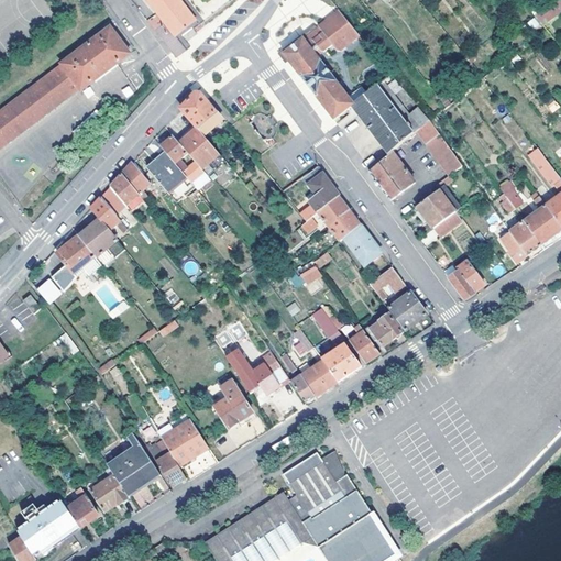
[(174,56),(185,48),(174,34),(194,19),(179,0),(147,0),(155,11),(144,19),(174,56)]
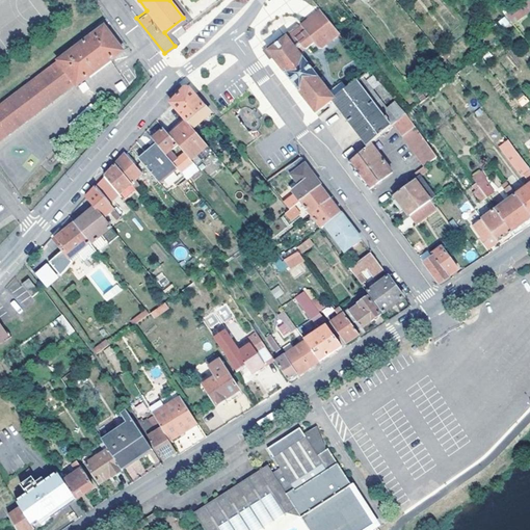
[(508,8),(503,12),(507,17),(512,14),(508,8)]
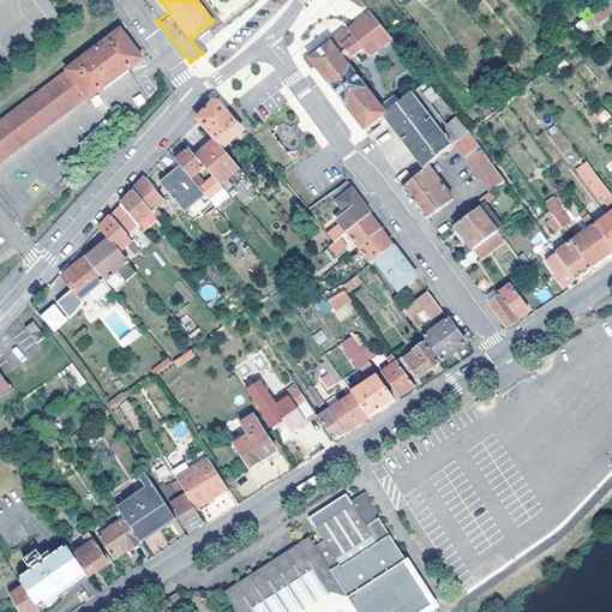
[(384,28),(370,11),(334,37),(307,57),(361,130),(382,115),(384,113),(336,51),(346,42),(347,45),(357,36),(361,43),(364,42),(384,28)]
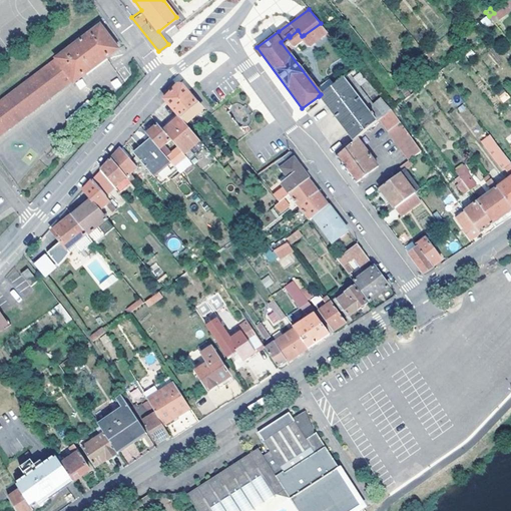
[(489,16),(493,22),(498,18),(494,13),(489,16)]
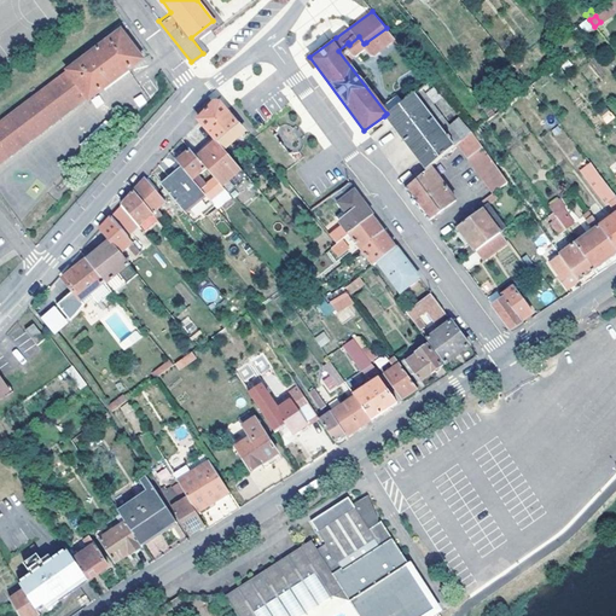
[(0,160),(86,96),(88,98),(143,56),(120,27),(67,68),(67,69),(0,118),(0,160)]
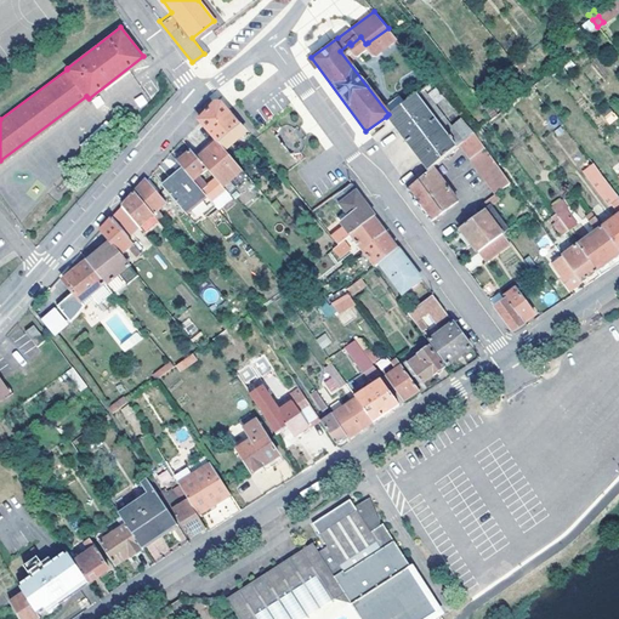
[(390,121),(426,169),(447,151),(459,141),(473,130),(460,115),(450,123),(424,87),(388,114),(386,117),(390,121)]
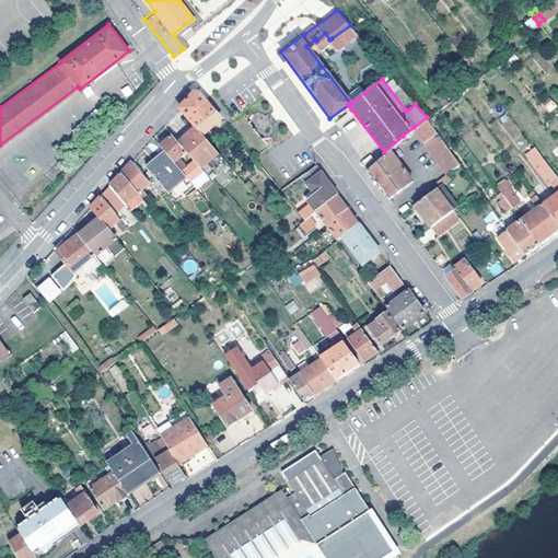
[(119,86),(123,95),(130,91),(126,83),(119,86)]
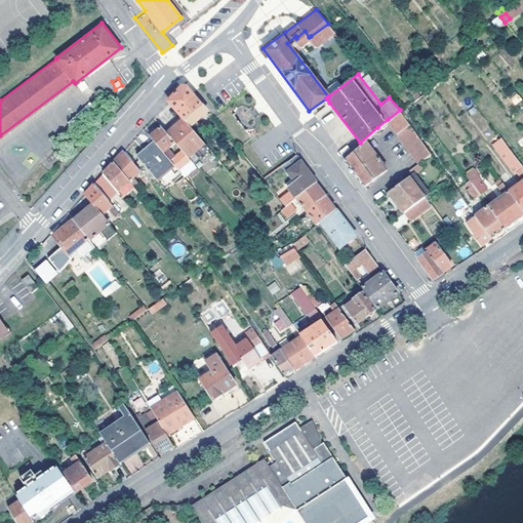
[(189,123),(205,110),(186,86),(179,85),(167,99),(180,115),(189,123)]
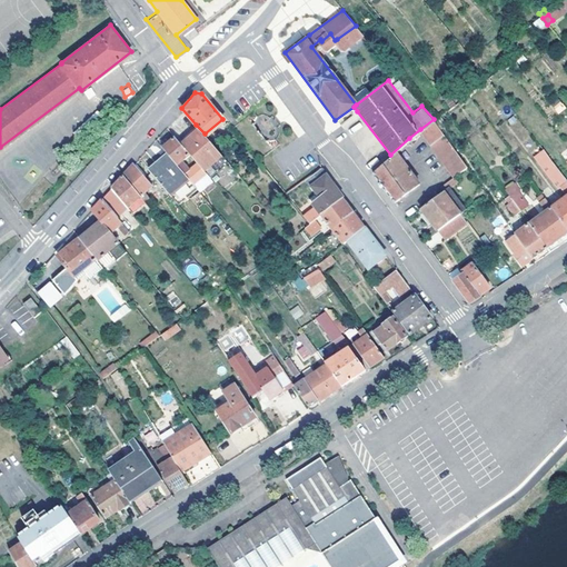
[(556,111),(564,106),(557,97),(549,103),(556,111)]
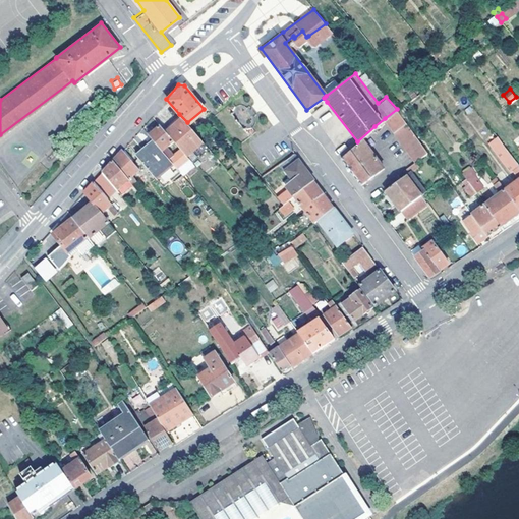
[(385,118),(413,160),(426,152),(397,109),(385,118)]
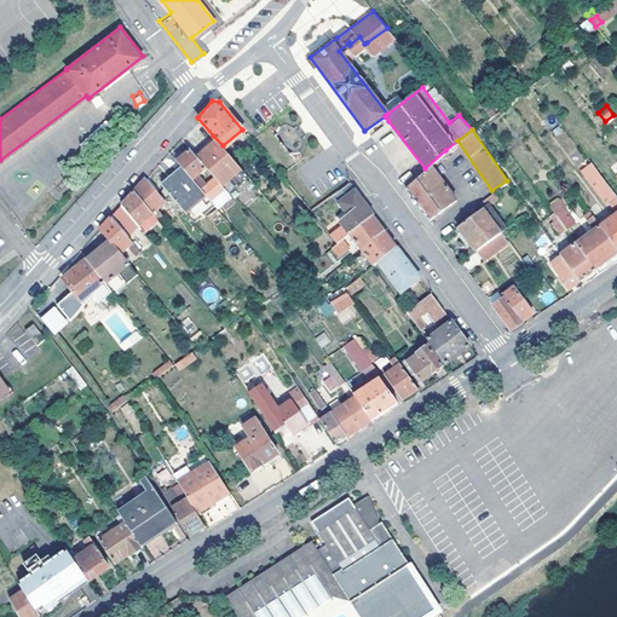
[(218,182),(238,166),(223,145),(213,136),(192,153),(205,167),(213,177),(218,182)]
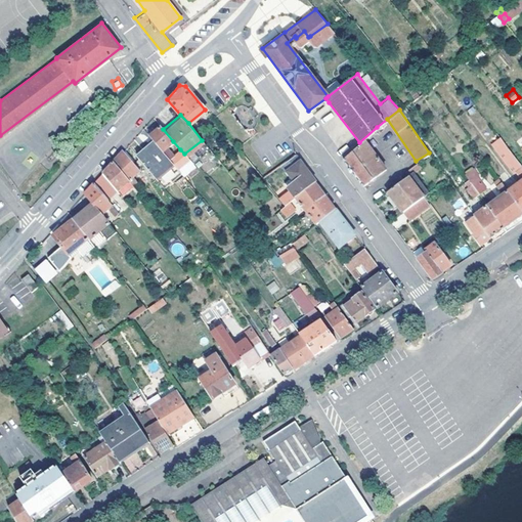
[(163,129),(160,125),(147,135),(154,141),(161,150),(173,141),(163,129)]
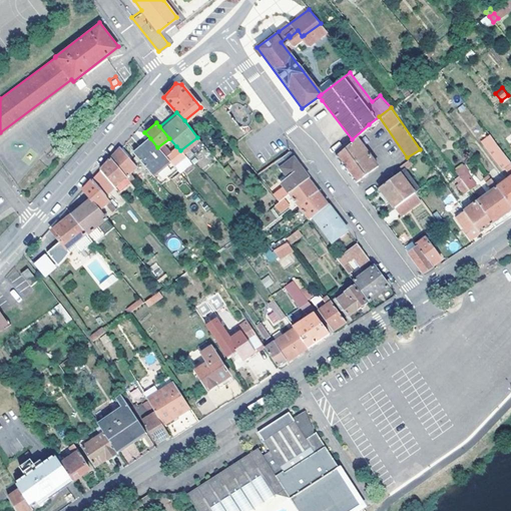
[(496,186),(510,206),(510,163),(510,162),(490,135),(483,141),(502,168),(504,167),(510,175),(496,186)]
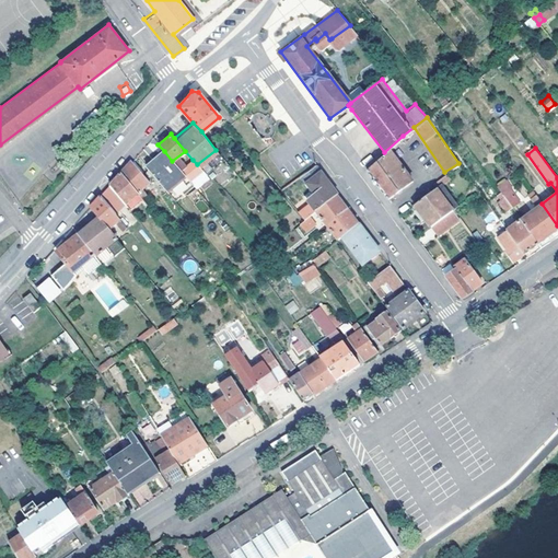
[(164,188),(183,173),(181,170),(172,161),(164,151),(146,167),(164,188)]
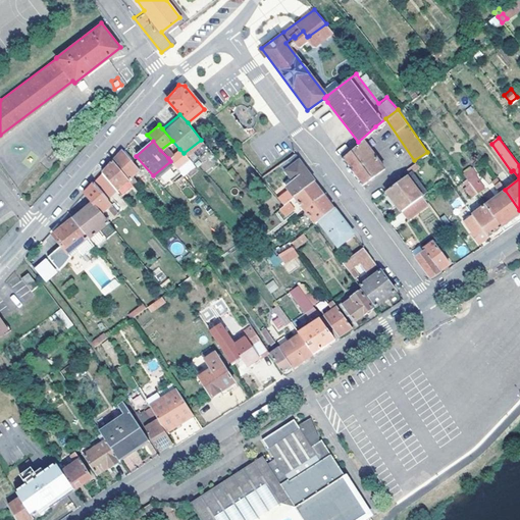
[(343,157),(341,159),(348,168),(360,185),(383,167),(362,141),(343,157)]
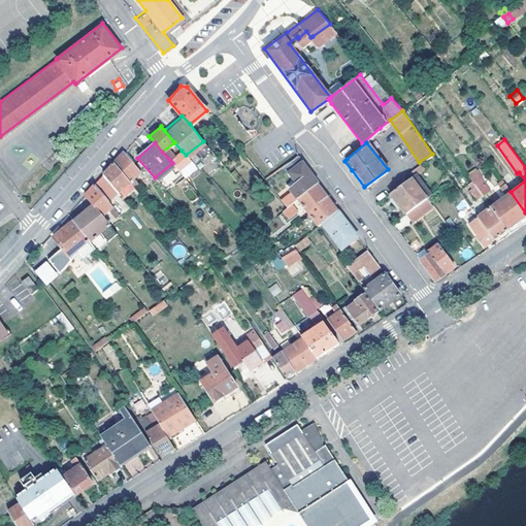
[(139,170),(122,151),(119,155),(112,161),(130,181),(141,195),(143,193),(141,191),(146,187),(142,182),(140,183),(134,175),(139,170)]
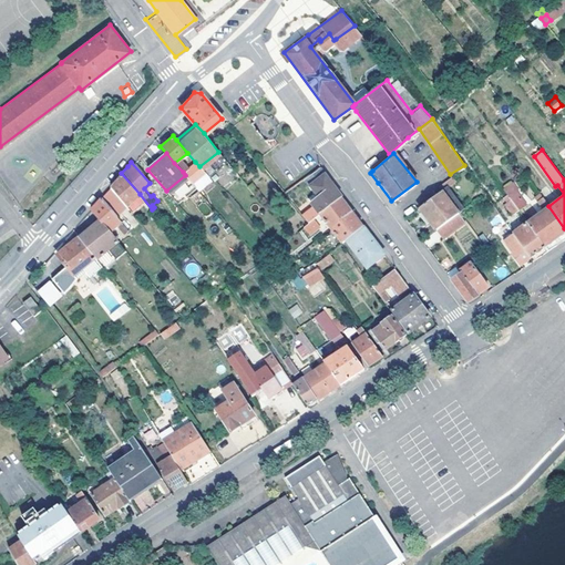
[(199,166),(195,162),(183,172),(185,175),(191,182),(203,171),(199,166)]
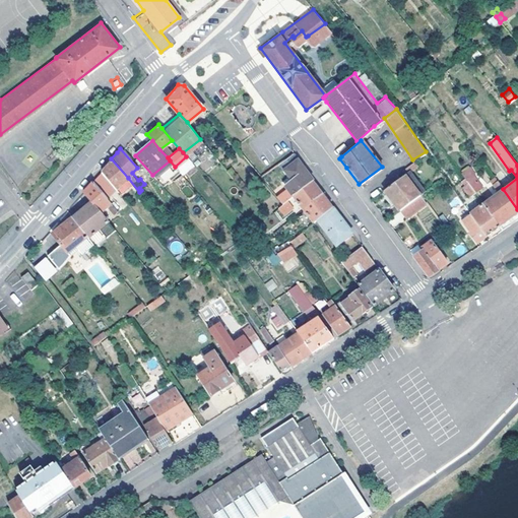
[(293,195),(311,181),(312,180),(303,167),(292,152),(275,164),(280,170),(282,170),(289,179),(283,184),(285,188),(274,196),(280,204),(293,195)]
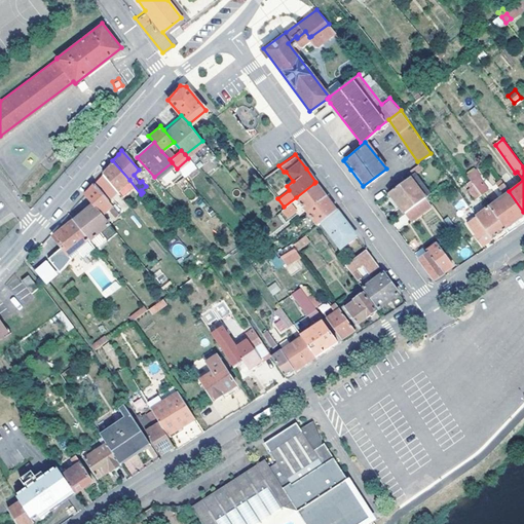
[(129,180),(112,160),(107,166),(102,173),(116,190),(129,180)]
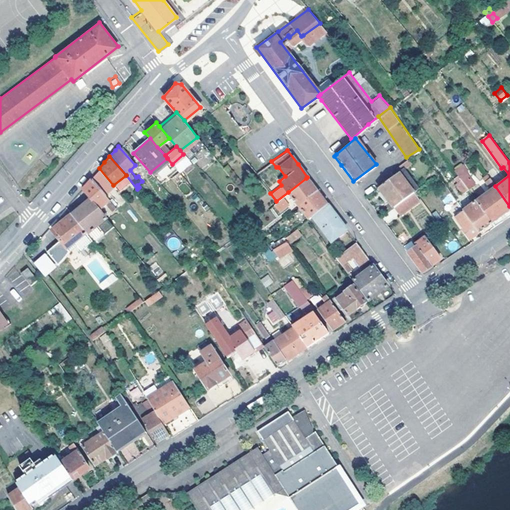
[(413,191),(414,190),(416,188),(401,168),(410,161),(406,157),(394,166),(397,171),(377,186),(386,198),(392,206),(413,191)]
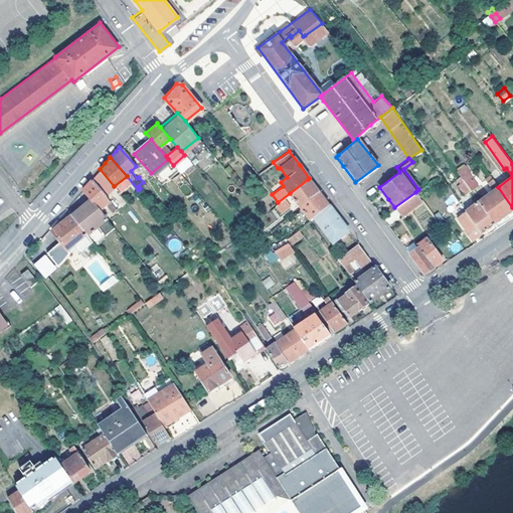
[(109,200),(105,194),(114,186),(100,169),(90,180),(81,188),(90,198),(92,199),(99,208),(109,200)]
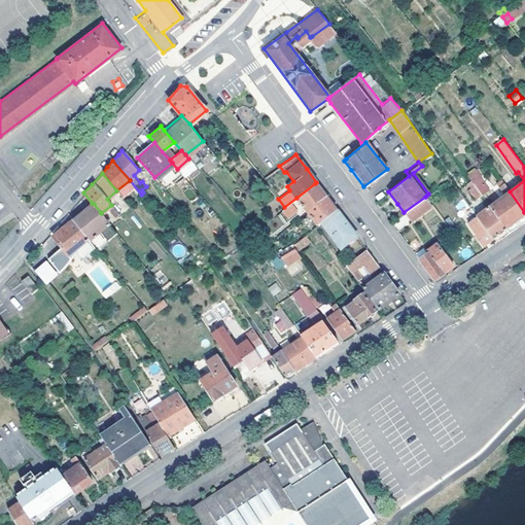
[(480,178),(473,182),(481,195),(488,189),(480,178)]
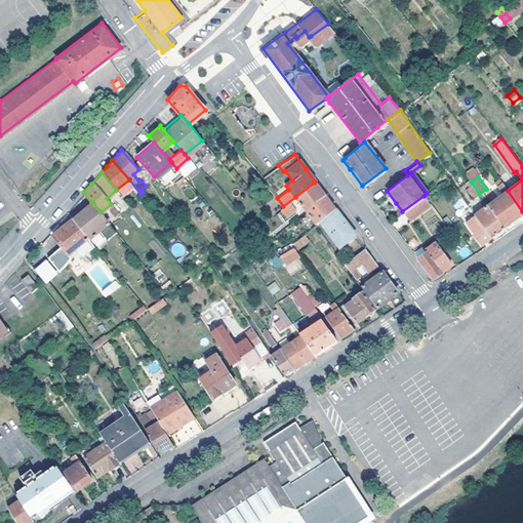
[(471,182),(469,179),(466,180),(469,185),(467,188),(474,197),(479,194),(471,182)]
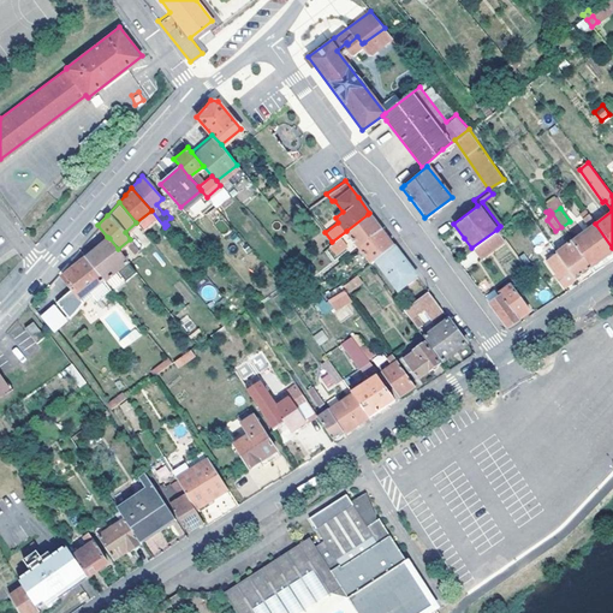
[(589,227),(571,240),(589,267),(602,259),(612,250),(612,248),(595,224),(595,222),(584,210),(578,214),(589,227)]
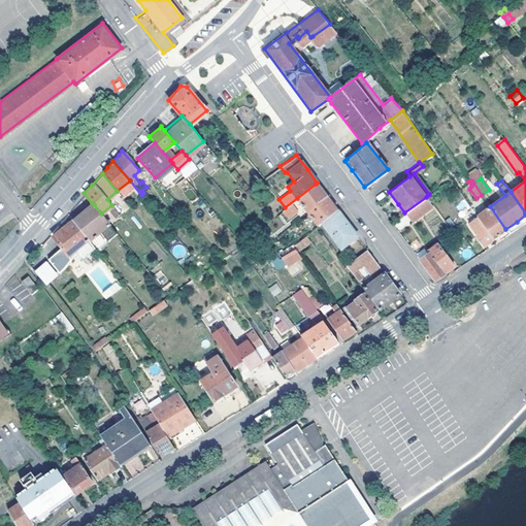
[(316,184),(297,198),(305,211),(325,196),(321,190),(316,184)]
